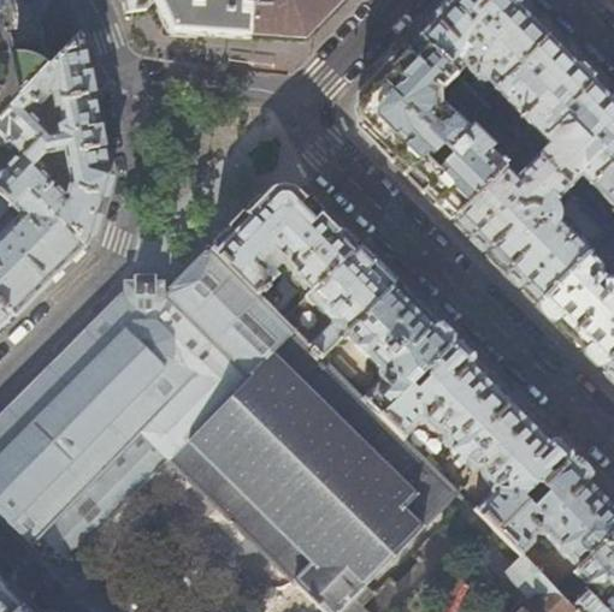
[(0,0),(0,114),(49,64),(42,29),(36,0),(0,0)]
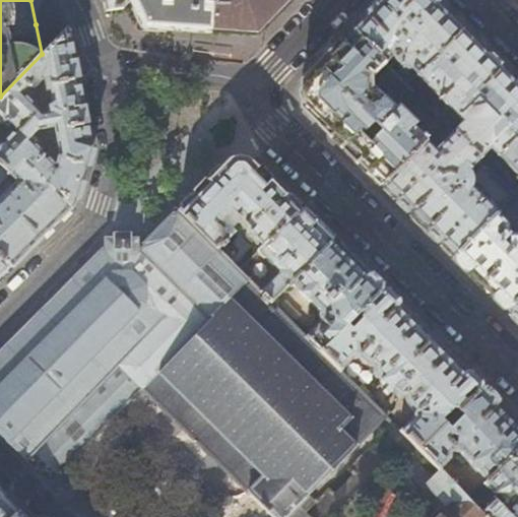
[(106,0),(107,8),(124,5),(128,0),(106,0)]
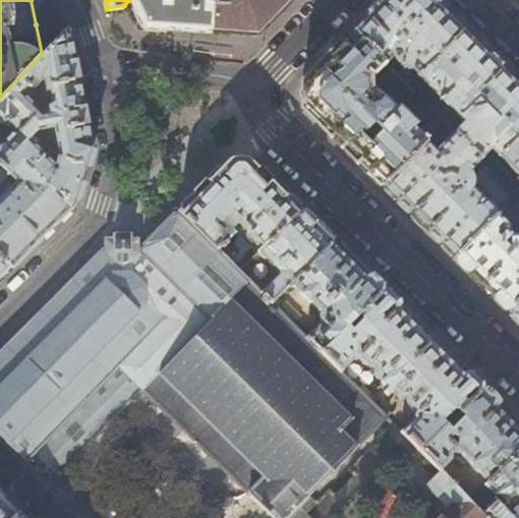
[(133,0),(139,12),(146,26),(214,31),(215,0),(133,0)]
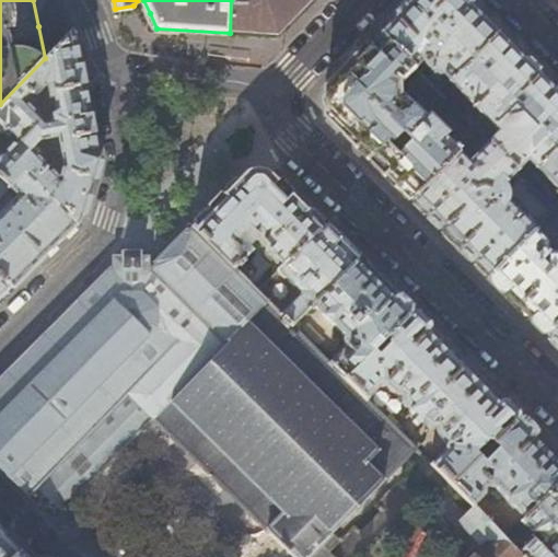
[(231,0),(230,33),(258,34),(278,35),(312,0),(231,0)]
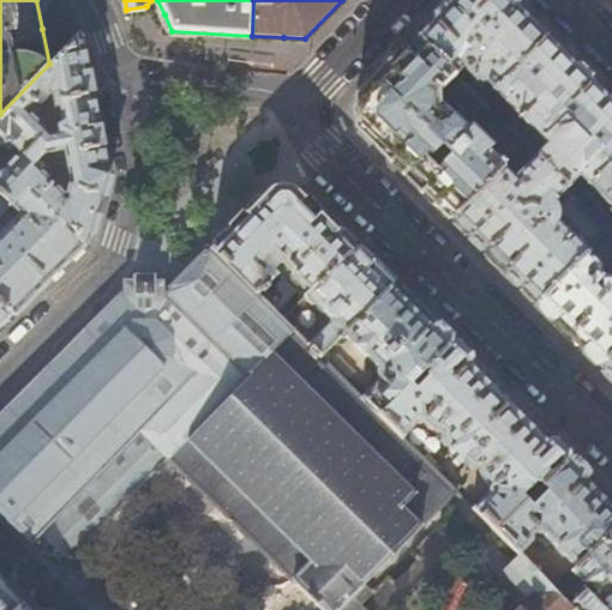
[(451,0),(450,1),(419,34),(457,72),(465,65),(473,74),(485,78),(493,88),(547,34),(515,1),(514,0),(451,0)]
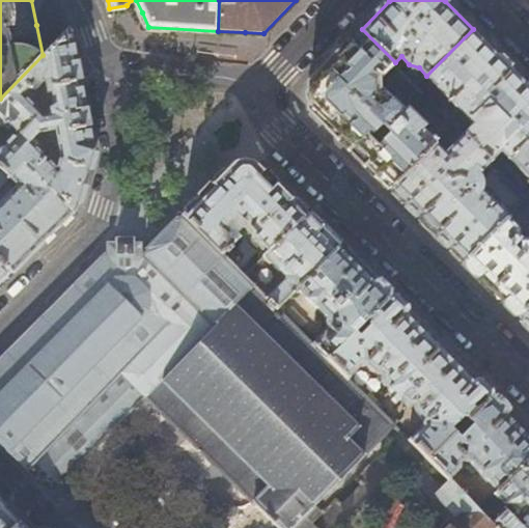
[(77,207),(94,148),(88,114),(72,26),(43,55),(0,99),(0,114),(5,120),(7,118),(19,130),(0,148),(0,186),(10,174),(24,161),(75,210),(77,207)]
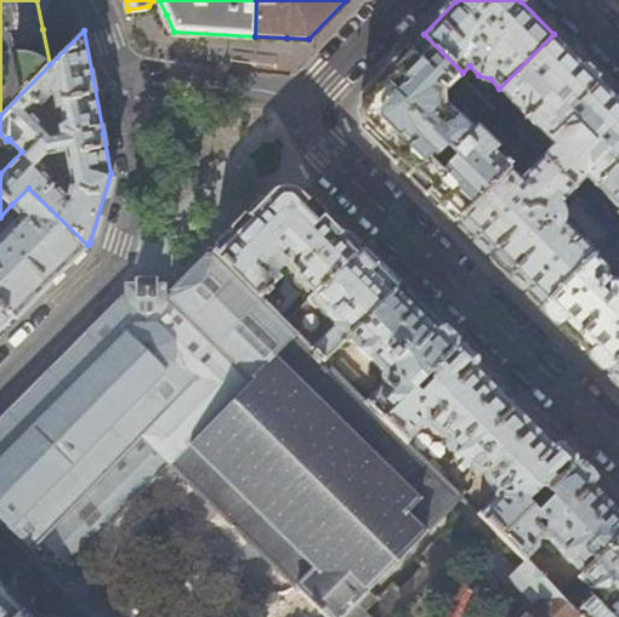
[(446,90),(463,73),(424,34),(407,52),(365,95),(365,124),(402,160),(459,218),(511,167),(514,165),(506,158),(504,160),(494,150),(499,146),(477,124),(472,129),(456,112),(459,108),(446,95),(446,90)]
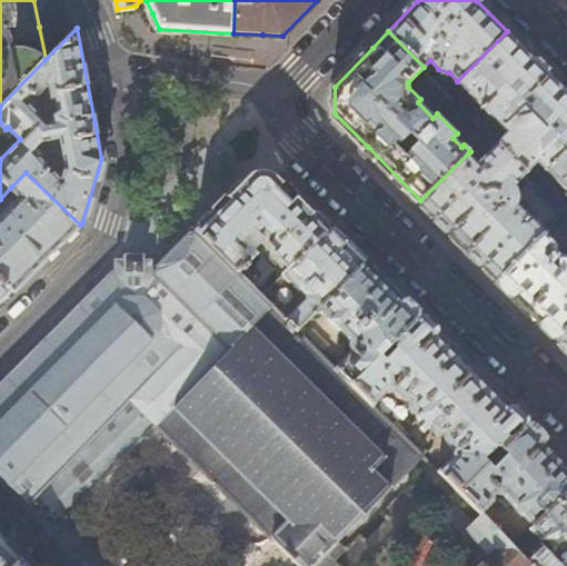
[(566,90),(546,70),(507,31),(457,81),(508,131),(498,140),(528,171),(538,161),(546,169),(566,147),(566,90)]
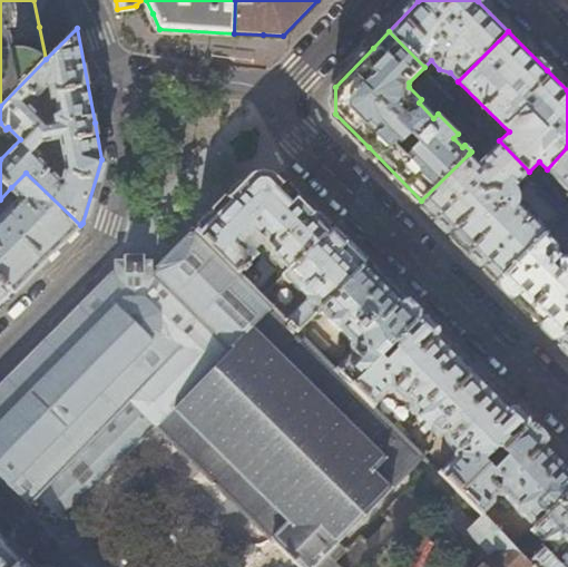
[(424,87),(443,106),(453,96),(431,74),(424,80),(428,84),(424,87)]
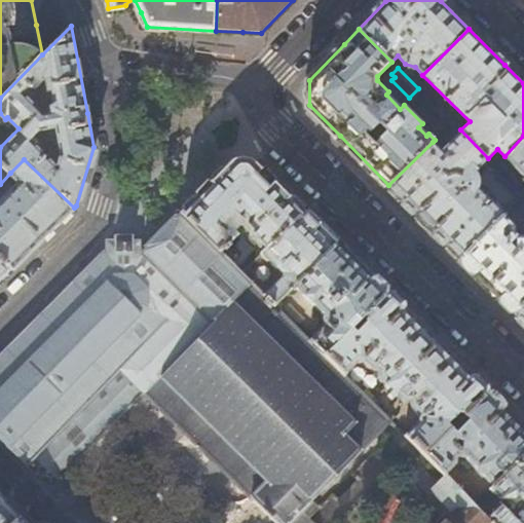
[(441,149),(433,142),(388,185),(431,226),(461,257),(504,215),(506,214),(494,202),(497,199),(487,190),(484,192),(478,186),(479,184),(480,182),(480,179),(478,176),(482,172),(479,167),(488,158),(460,129),(441,149)]
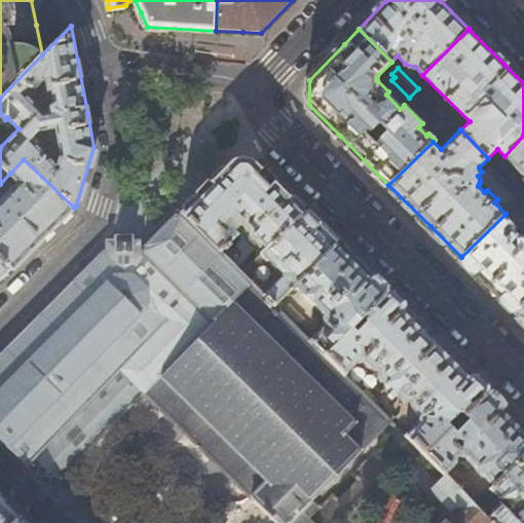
[(523,136),(504,156),(523,175),(523,136)]
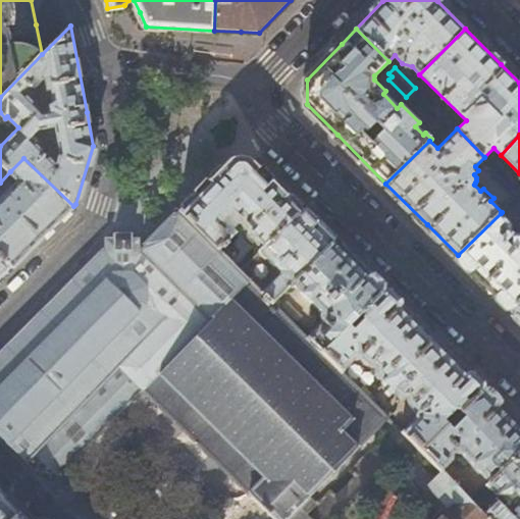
[(43,237),(73,206),(23,158),(10,171),(18,179),(0,198),(0,253),(13,266),(43,237)]
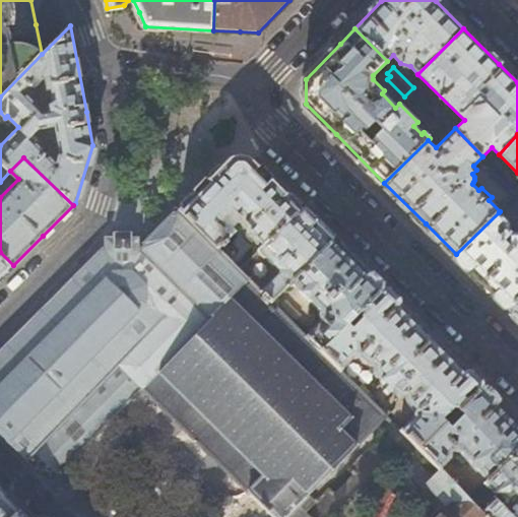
[(209,177),(180,208),(220,249),(229,240),(227,238),(235,229),(232,224),(239,216),(246,223),(246,228),(250,233),(252,234),(256,234),(264,243),(302,207),(278,184),(253,158),(228,158),(209,177)]
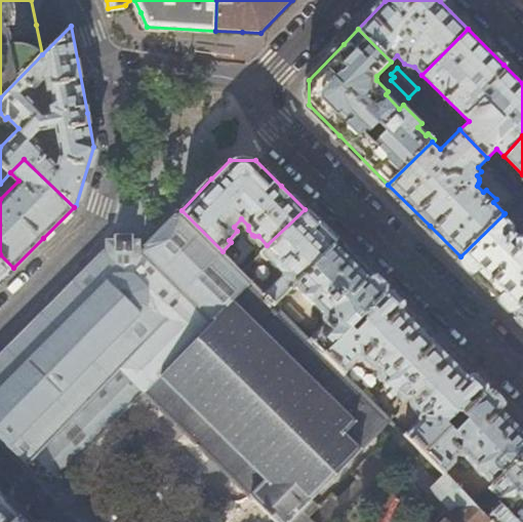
[(316,221),(305,209),(267,245),(262,250),(280,270),(280,276),(264,292),(275,304),(293,285),(337,242),(316,221)]
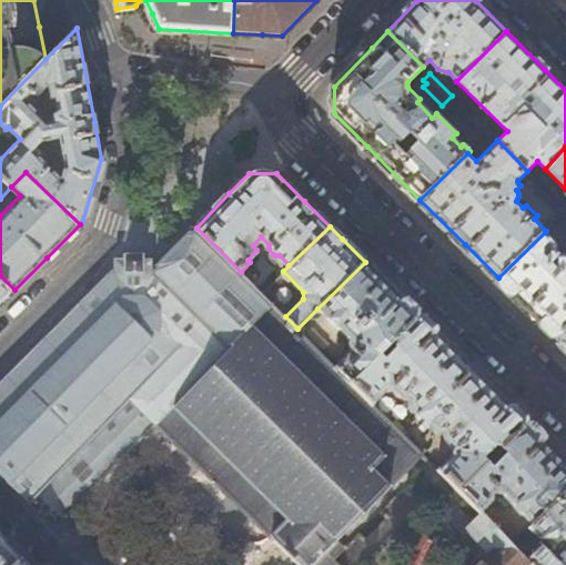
[(157,423),(273,305),(241,272),(196,228),(192,231),(190,230),(180,241),(178,239),(167,251),(168,253),(157,264),(159,265),(155,269),(153,269),(153,256),(145,256),(145,253),(142,253),(142,251),(127,251),(127,253),(123,253),(123,258),(115,258),(115,270),(113,270),(81,301),(38,344),(0,382),(0,470),(4,474),(30,501),(40,492),(66,515),(157,423)]
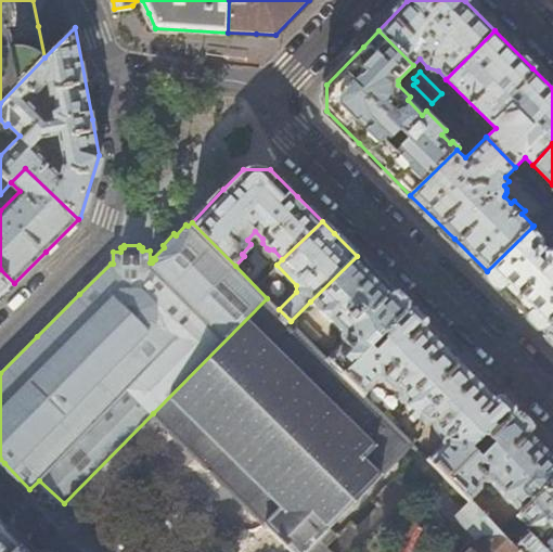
[(543,238),(532,227),(487,271),(515,299),(544,328),(552,319),(552,242),(551,241),(545,246),(543,243),(544,241),(543,238)]
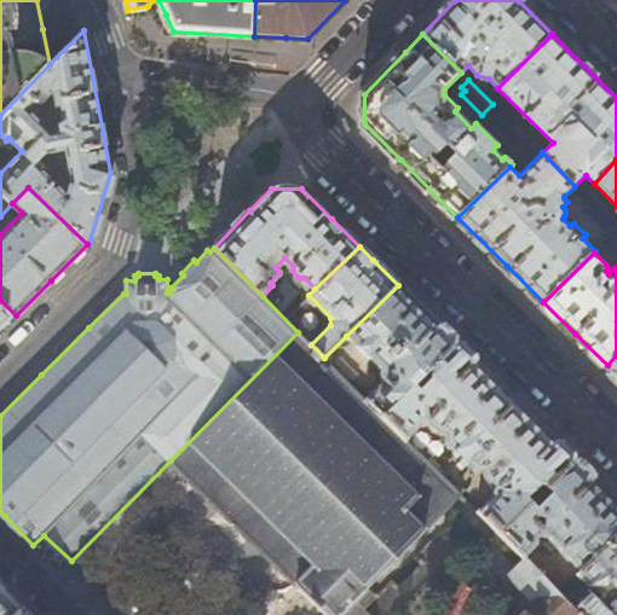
[(428,315),(398,285),(346,336),(379,367),(378,373),(380,378),(363,396),(382,416),(413,386),(408,381),(422,365),(428,371),(456,343),(428,315)]
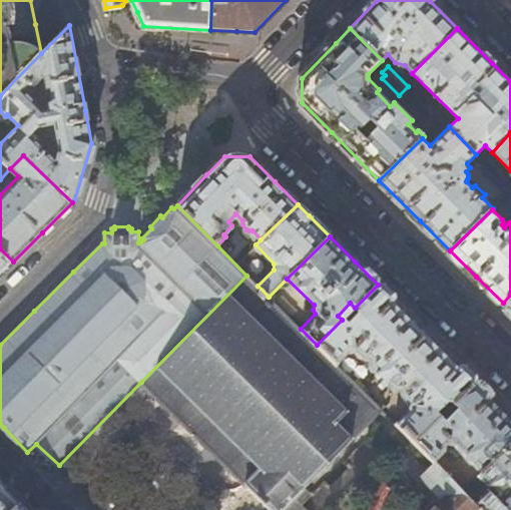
[(0,248),(0,274),(13,262),(0,248)]
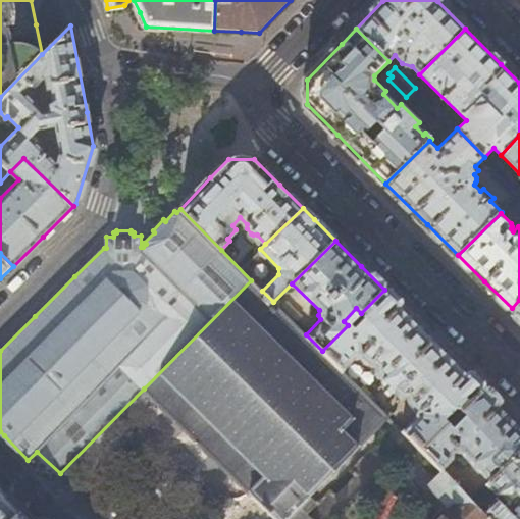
[(251,280),(144,388),(199,443),(252,495),(253,495),(276,518),(312,518),(314,518),(300,505),(388,416),(384,413),(360,387),(343,370),(322,351),(306,334),(273,302),(262,291),(251,280)]
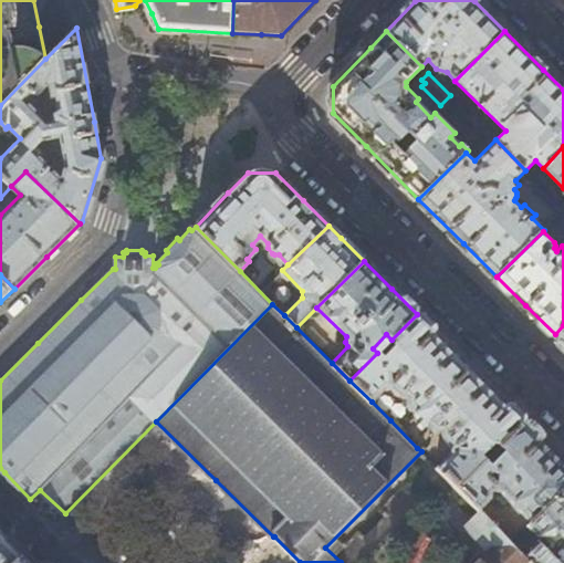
[(501,398),(417,314),(392,340),(396,343),(382,357),(377,353),(350,381),(372,402),(383,391),(387,391),(390,388),(403,398),(406,399),(409,398),(408,406),(423,419),(418,424),(424,429),(428,425),(435,431),(441,430),(440,435),(441,438),(453,449),(451,449),(451,456),(449,456),(437,468),(458,488),(486,460),(482,457),(497,442),(500,447),(524,421),(501,398)]
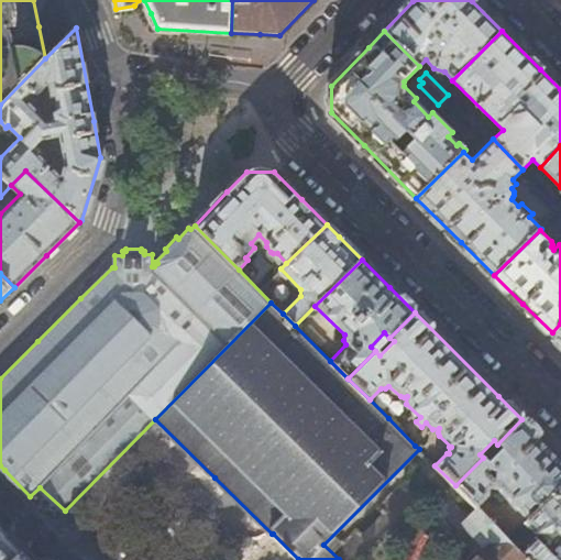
[(393,414),(388,418),(415,446),(420,440),(393,414)]
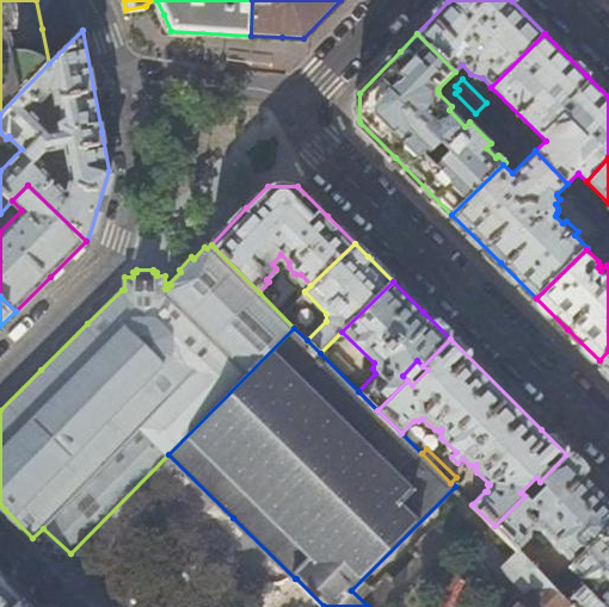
[(608,496),(598,487),(566,454),(540,482),(545,485),(529,501),(524,496),(494,526),(518,550),(530,538),(530,532),(535,526),(537,528),(540,530),(543,530),(543,532),(574,562),(608,527),(608,496)]
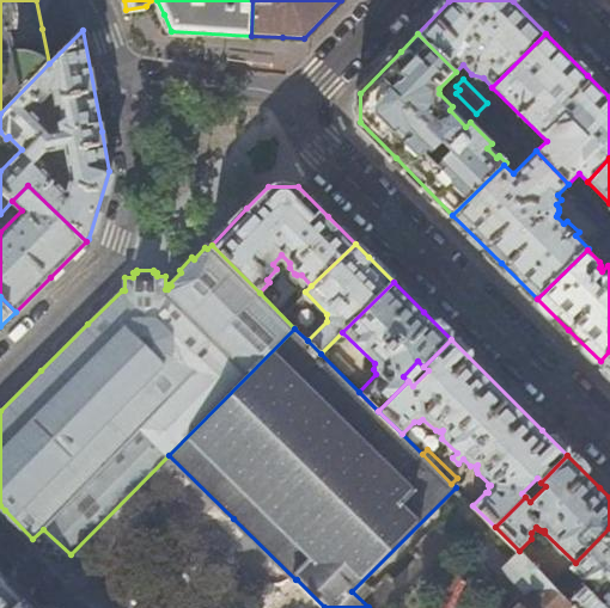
[(609,528),(575,563),(572,566),(585,577),(601,577),(607,584),(604,585),(601,587),(593,594),(589,589),(573,605),(577,607),(609,607),(609,528)]
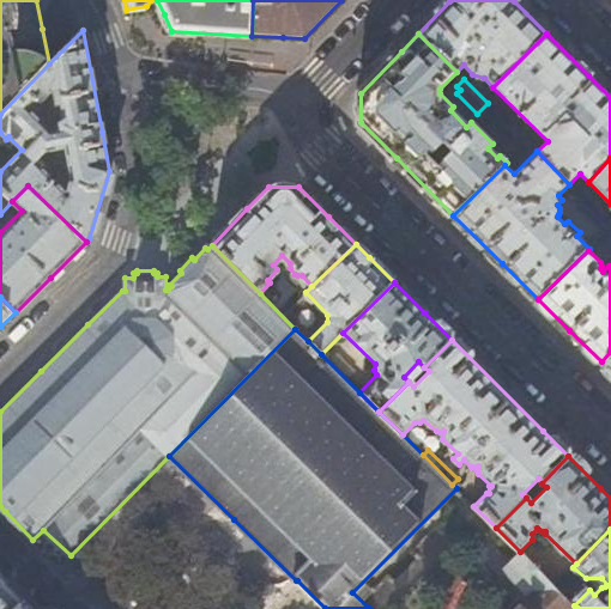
[(521,553),(510,562),(503,570),(530,596),(516,608),(576,608),(578,608),(574,606),(570,602),(555,586),(521,553)]
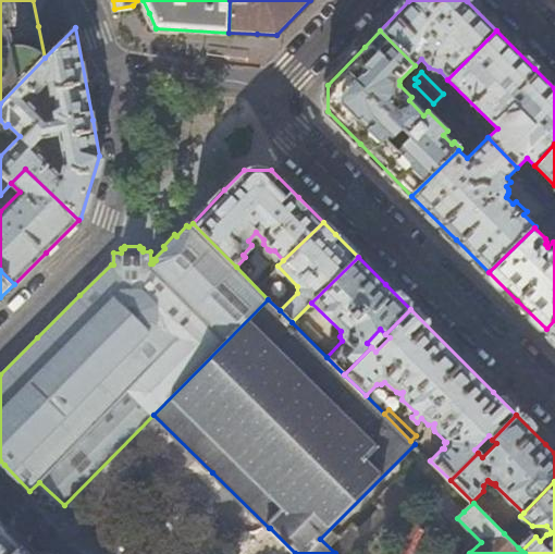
[(0,553),(13,553),(23,545),(13,536),(0,522),(0,553)]
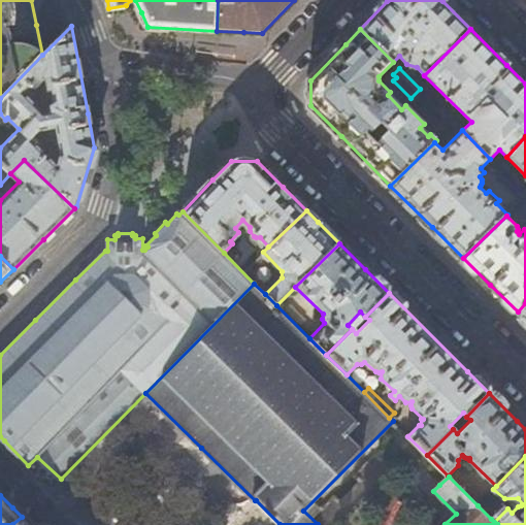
[(483,499),(478,505),(491,519),(497,513),(483,499)]
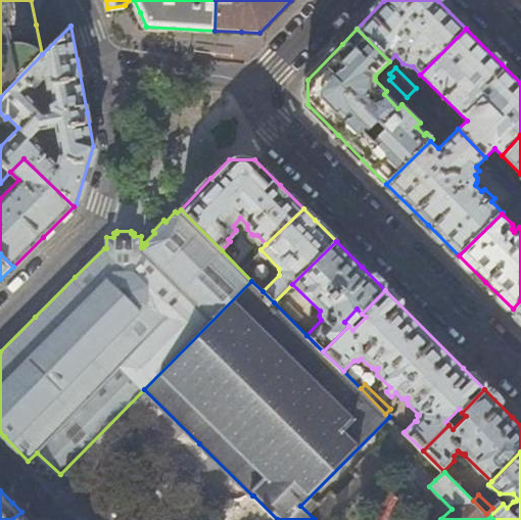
[(277,519),(253,495),(252,495),(250,499),(227,519),(277,519)]
